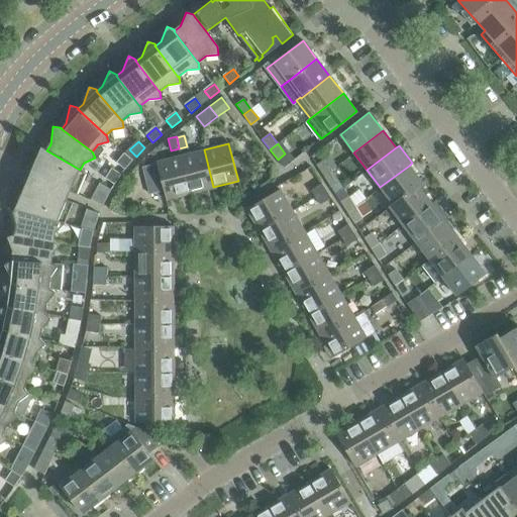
[(80,170),(46,150),(40,147),(38,153),(36,152),(31,164),(33,165),(31,169),(34,175),(29,185),(24,187),(22,191),(20,190),(15,202),(17,203),(15,208),(65,222),(86,174),(80,170)]
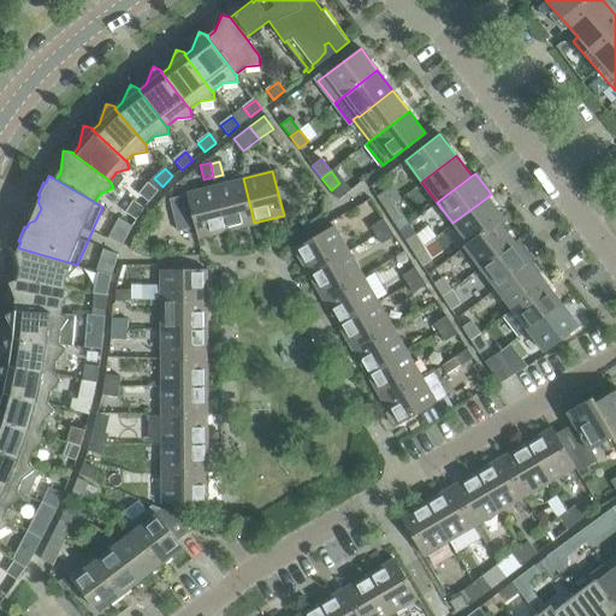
[(226,230),(254,223),(243,178),(215,185),(226,230)]
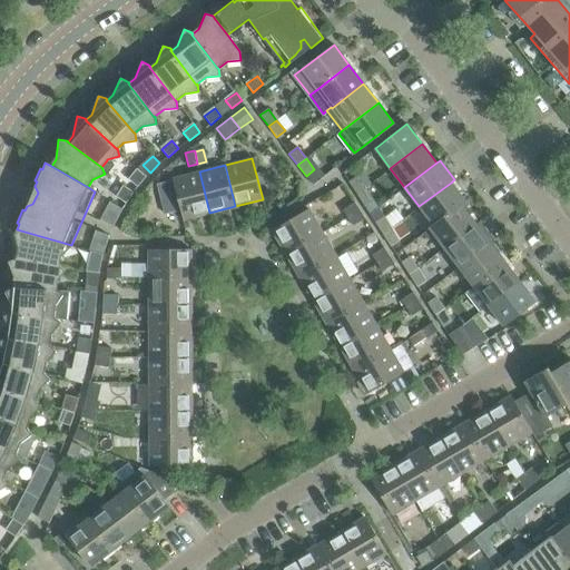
[(137,187),(146,176),(138,170),(129,180),(137,187)]
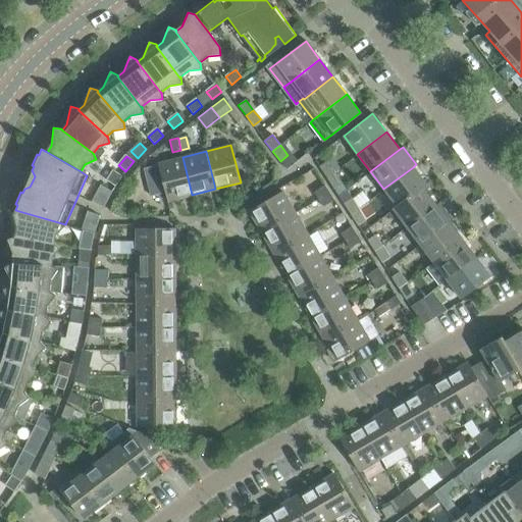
[(167,201),(192,195),(183,157),(158,163),(167,201)]
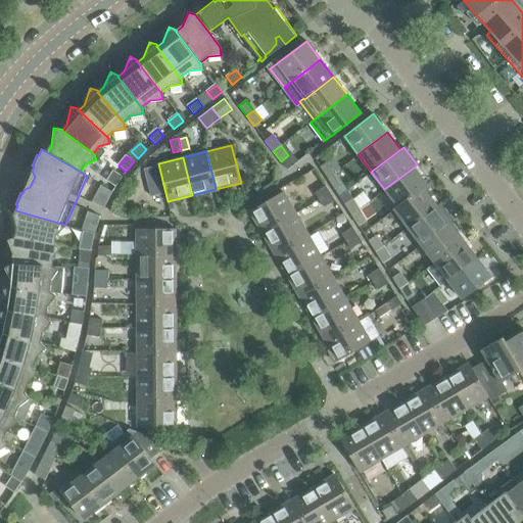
[(320,167),(327,178),(335,172),(328,161),(320,167)]
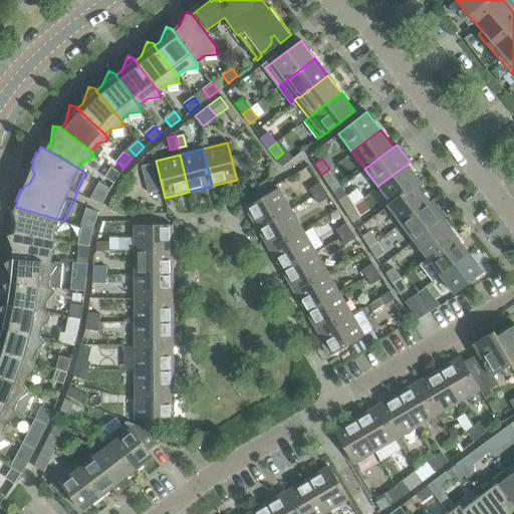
[(377,186),(391,203),(392,204),(416,185),(417,186),(421,183),(407,165),(377,186)]
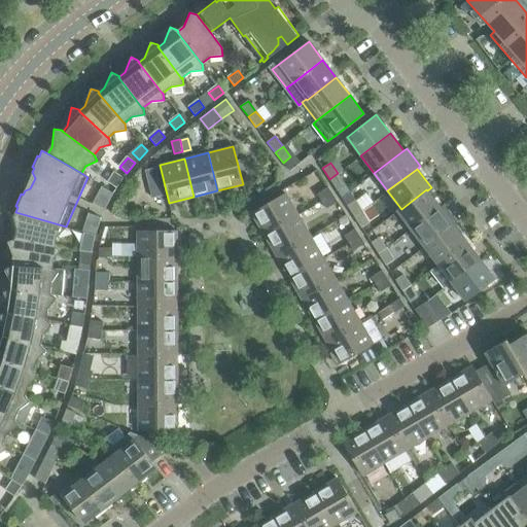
[(116,187),(123,177),(115,172),(108,182),(116,187)]
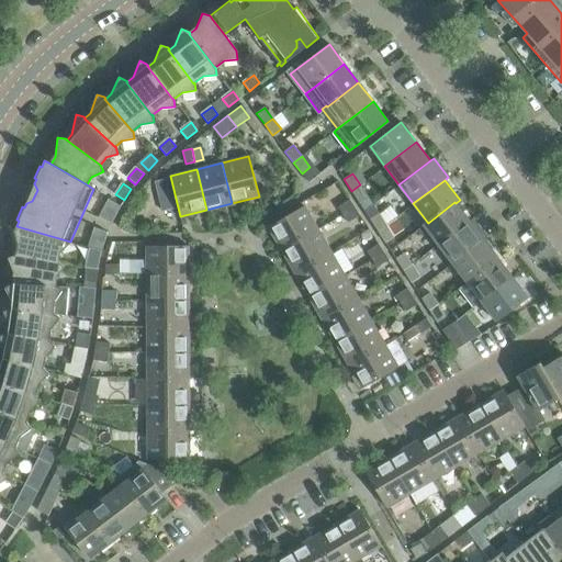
[(368,197),(360,184),(351,191),(359,202),(368,197)]
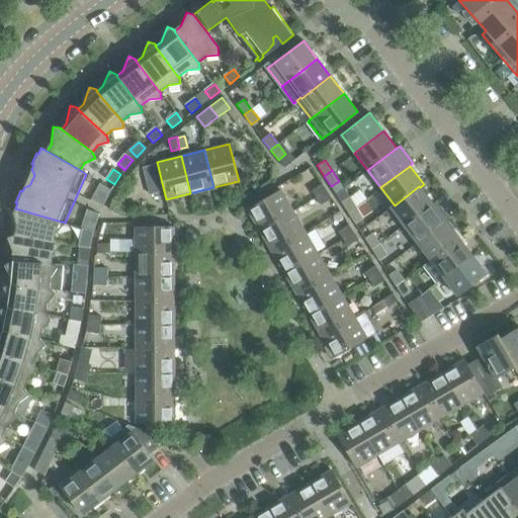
[(159,181),(147,184),(149,194),(161,191),(159,181)]
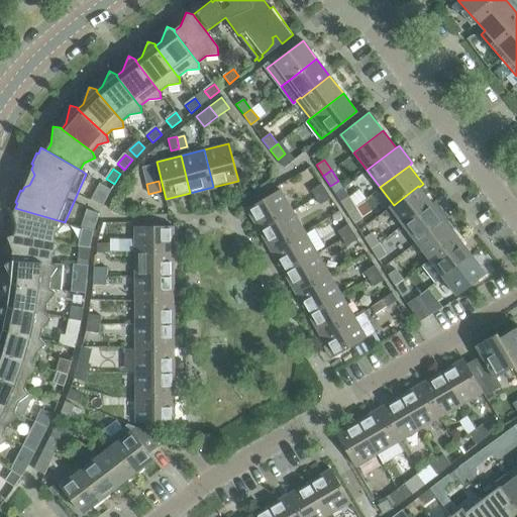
[(310,190),(315,197),(326,190),(321,183),(310,190)]
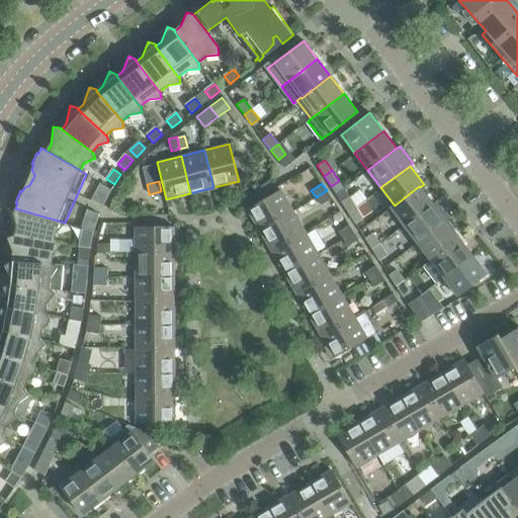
[(102,205),(111,189),(101,184),(98,190),(96,189),(90,200),(102,205)]
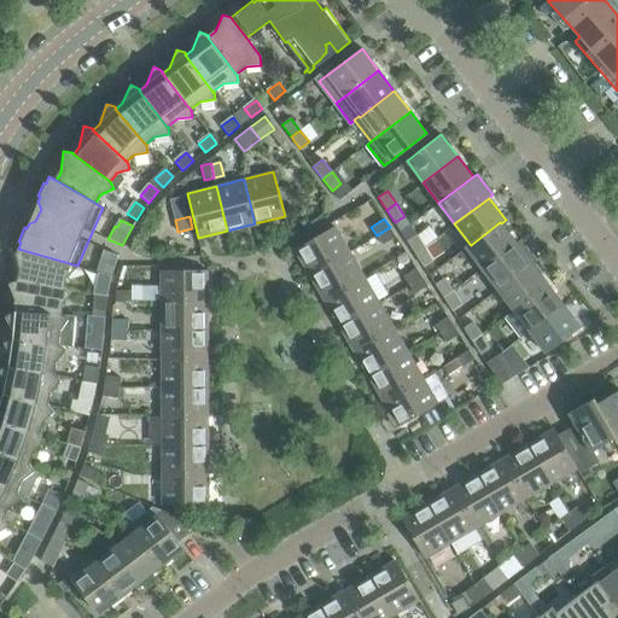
[(470,244),(465,246),(482,269),(516,243),(501,223),(500,222),(471,245),(470,244)]
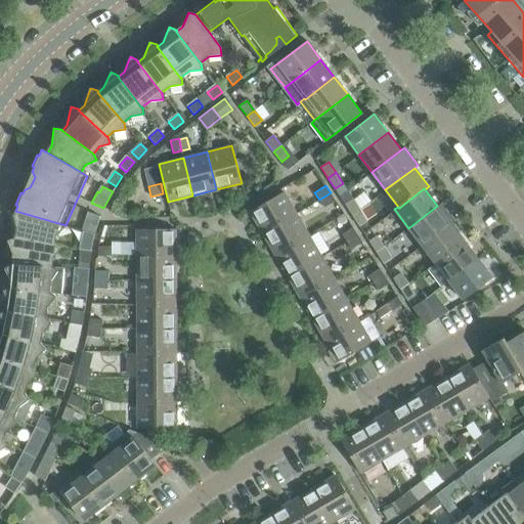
[(296,214),(284,192),(250,212),(262,233),(296,214)]
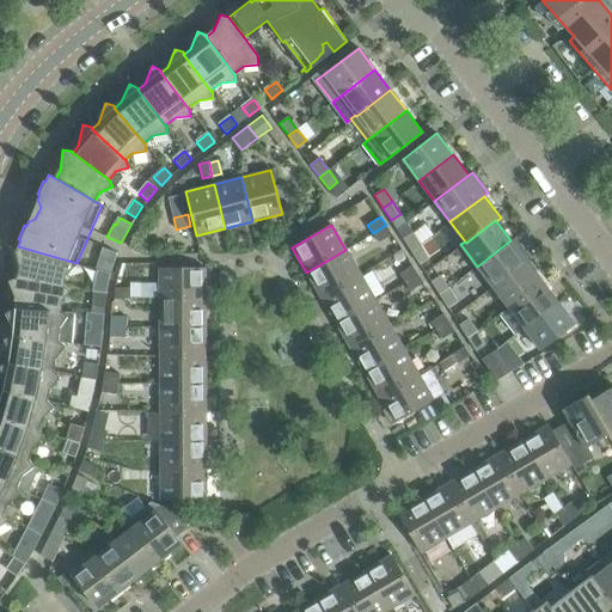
[(386,225),(373,233),(379,243),(392,234),(386,225)]
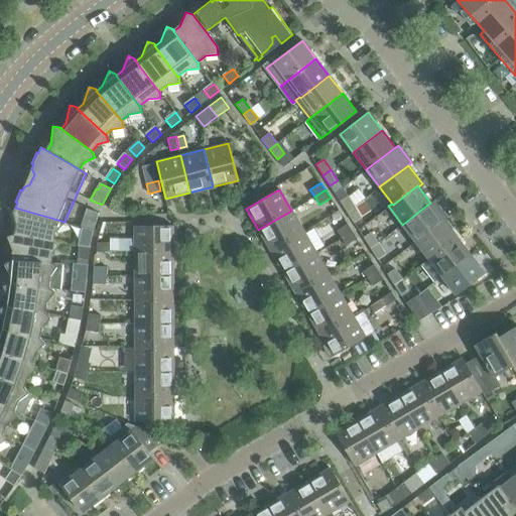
[(347,212),(354,207),(348,196),(340,201),(347,212)]
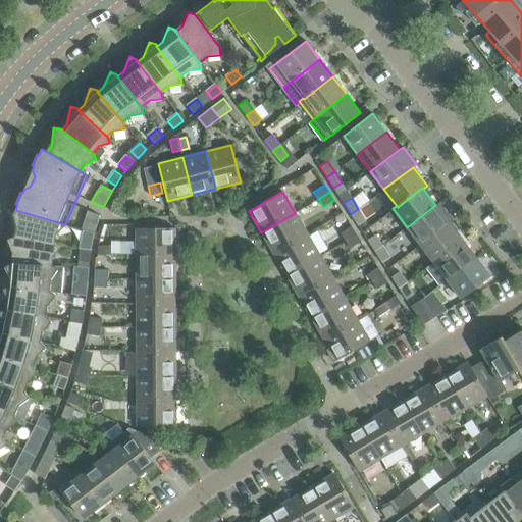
[(439,202),(435,205),(407,227),(420,245),(450,222),(453,220),(439,202)]
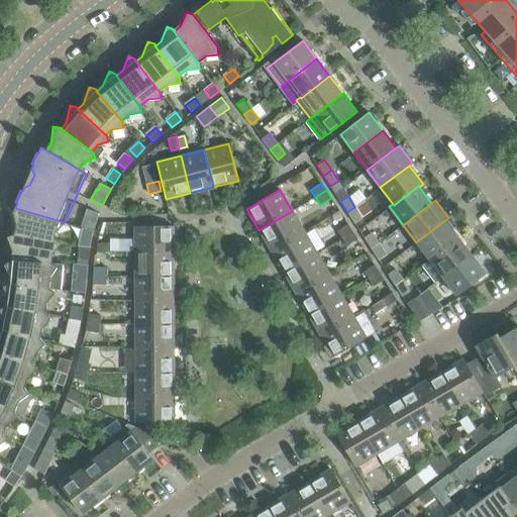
[(362,217),(354,207),(347,212),(353,222),(362,217)]
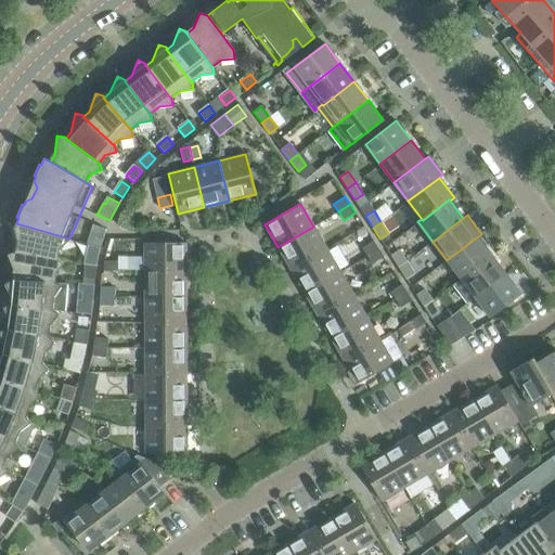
[(16,253),(57,259),(60,250),(59,250),(69,240),(69,239),(16,223),(15,226),(13,226),(18,245),(16,252),(16,253)]
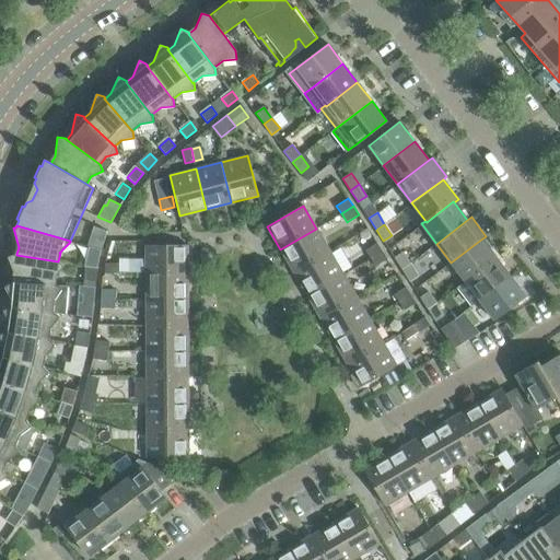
[(90,240),(91,240),(96,242),(100,229),(93,226),(90,240)]
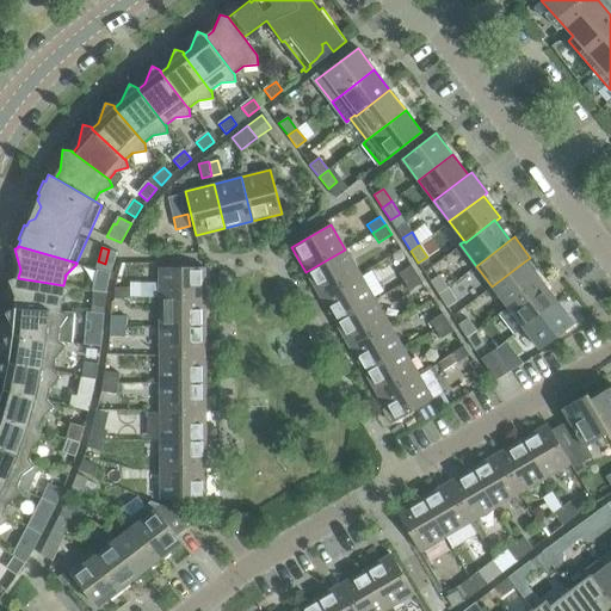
[(117,252),(109,250),(105,264),(112,266),(117,252)]
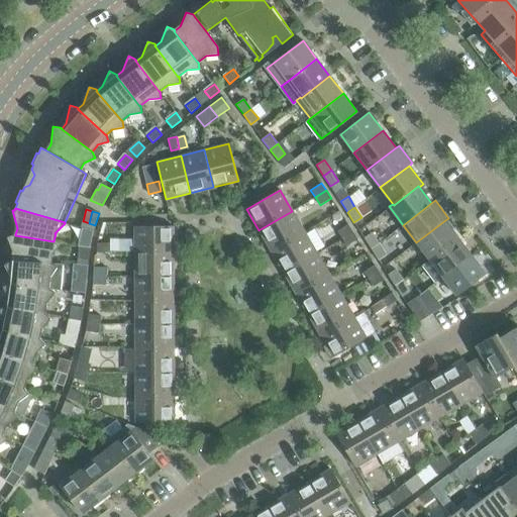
[(304,232),(292,211),(259,230),(272,251),(304,232)]
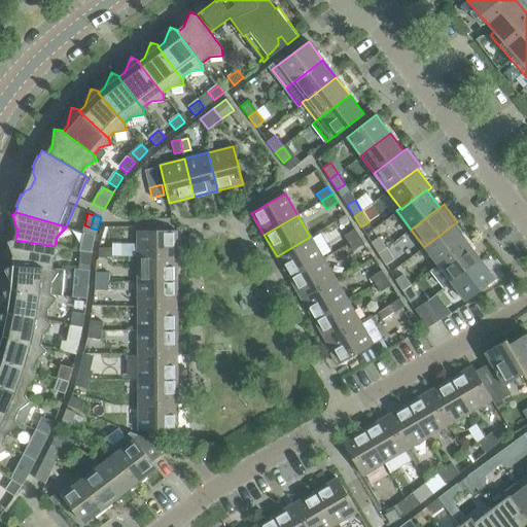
[(454,224),(424,247),(437,265),(467,242),(454,224)]
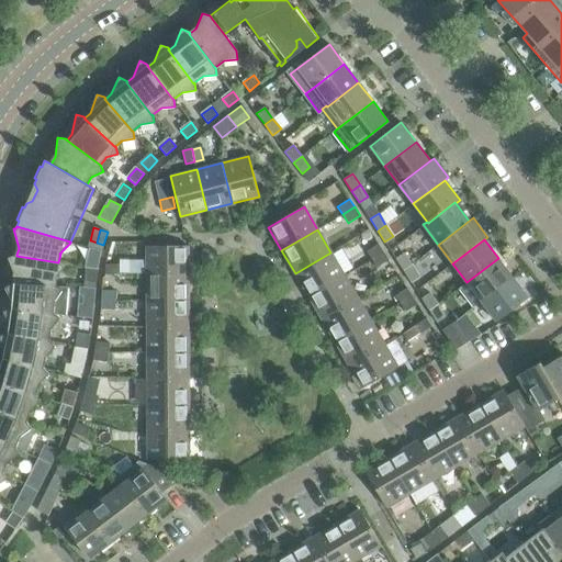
[(91,240),(89,247),(101,250),(103,245),(97,243),(91,240)]
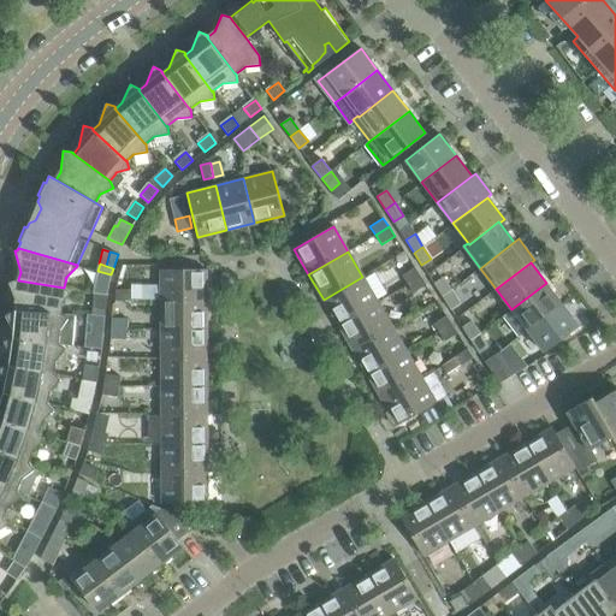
[(402,276),(407,284),(420,276),(414,267),(402,276)]
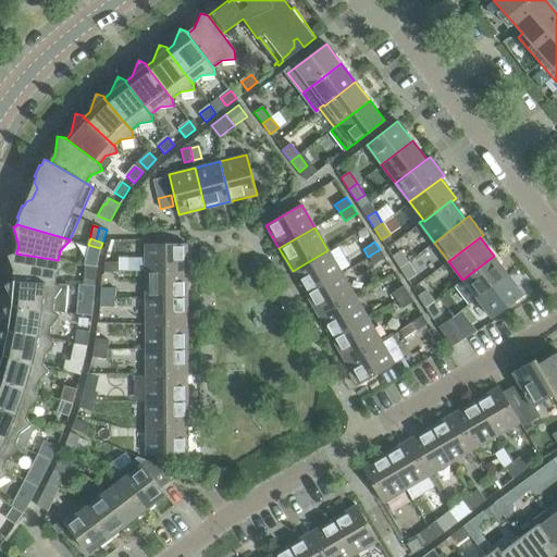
[(186,271),(186,244),(145,244),(145,271),(186,271)]
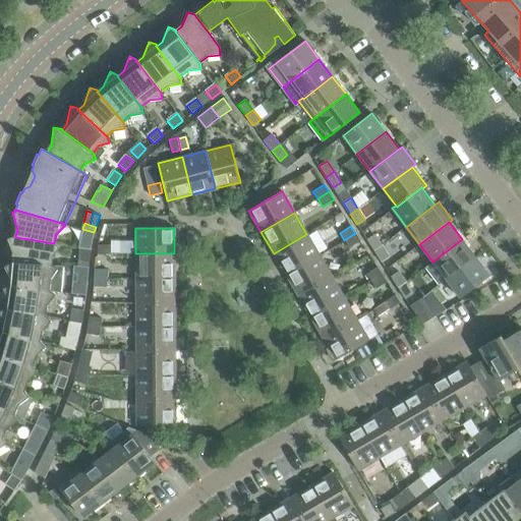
[(91,244),(94,232),(82,229),(78,247),(90,249),(91,244)]
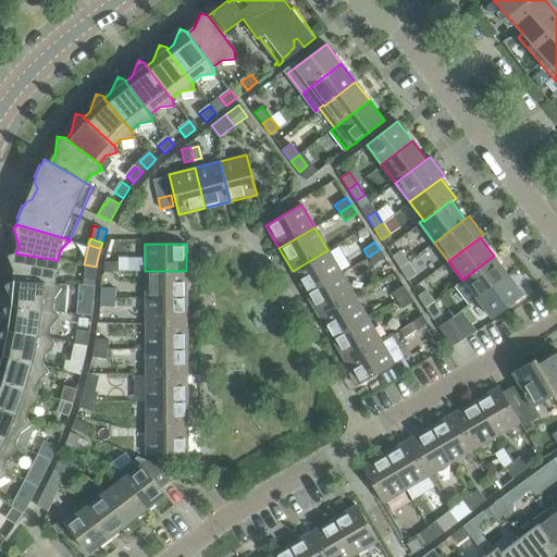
[(373,264),(385,257),(380,249),(368,257),(373,264)]
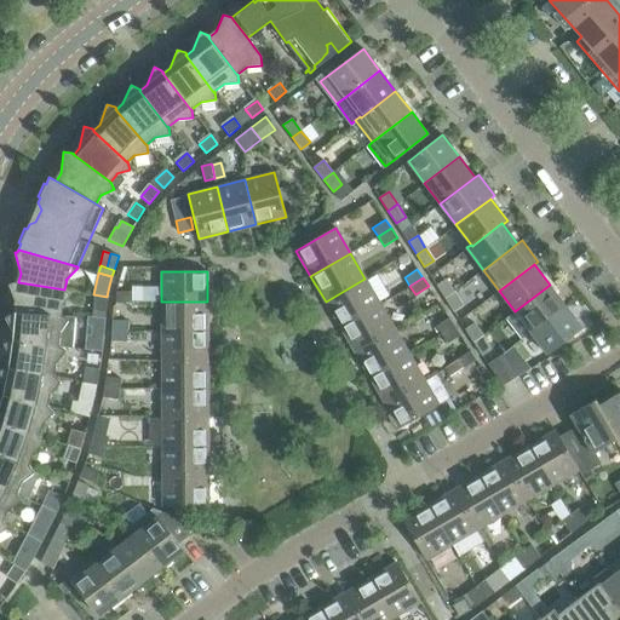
[(379,304),(365,279),(326,302),(340,327),(379,304)]
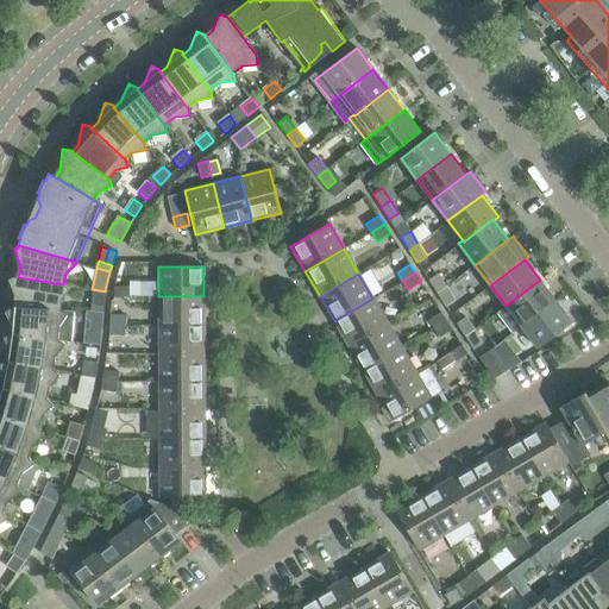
[(438,293),(446,287),(438,274),(428,280),(438,293)]
